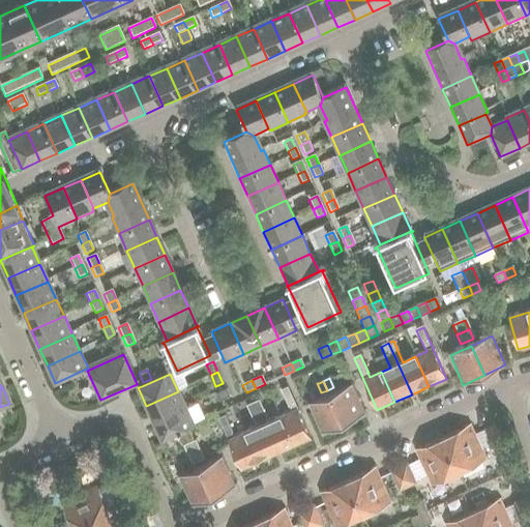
[(344,426),(364,415),(351,386),(330,396),(344,426)]
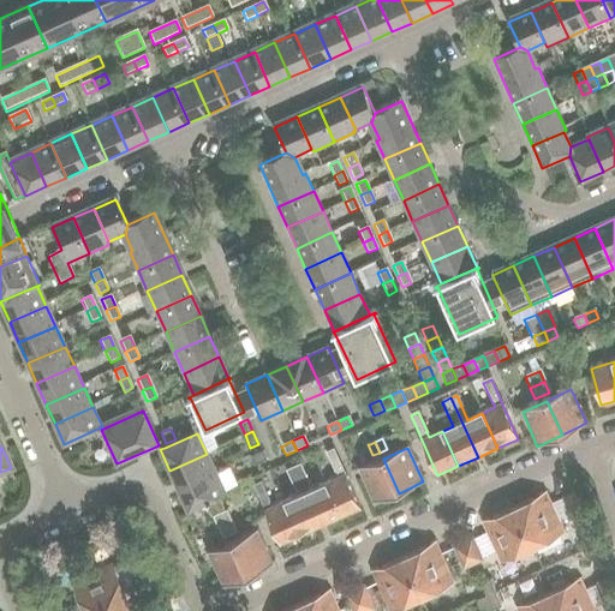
[(338,479),(326,484),(341,519),(362,509),(334,449),(326,454),(338,479)]
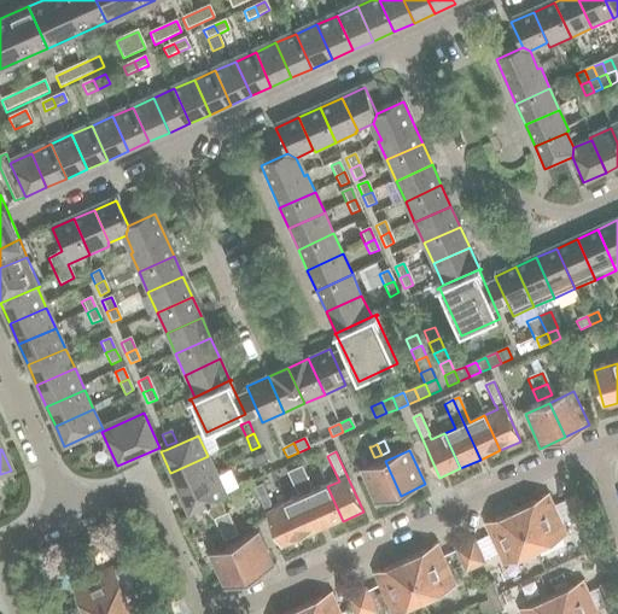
[(267,463),(263,455),(250,461),(255,468),(267,463)]
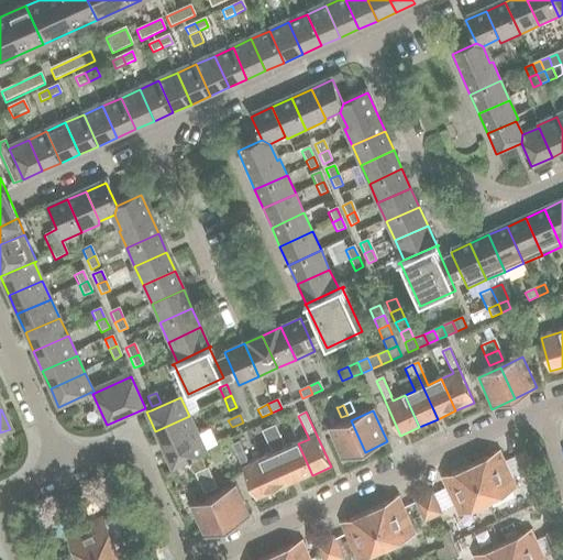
[(198,435),(189,416),(155,431),(164,450),(198,435)]
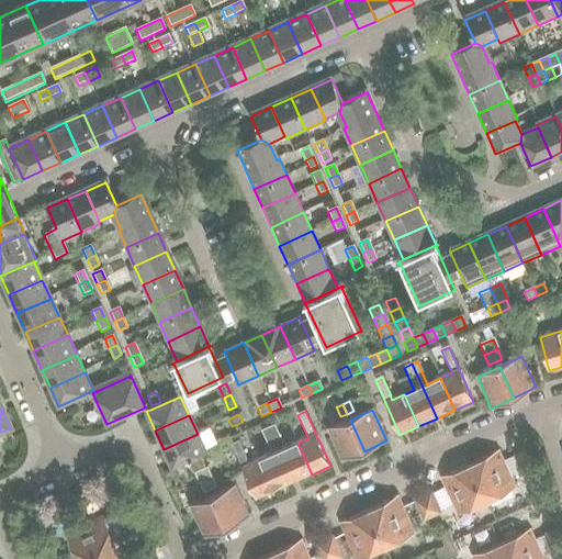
[(341,461),(364,451),(350,420),(327,429),(341,461)]
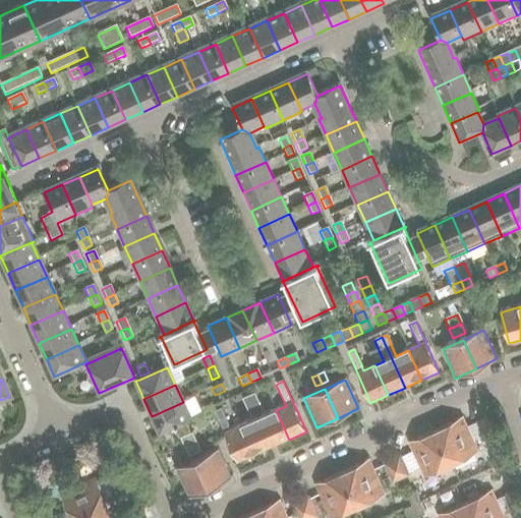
[(272,447),(289,440),(276,410),(264,416),(253,395),(249,397),(272,447)]
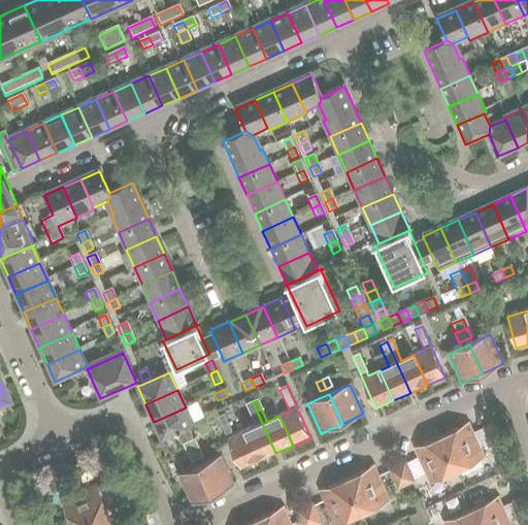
[(254,428),(245,431),(259,461),(275,453),(253,402),(243,405),(254,428)]
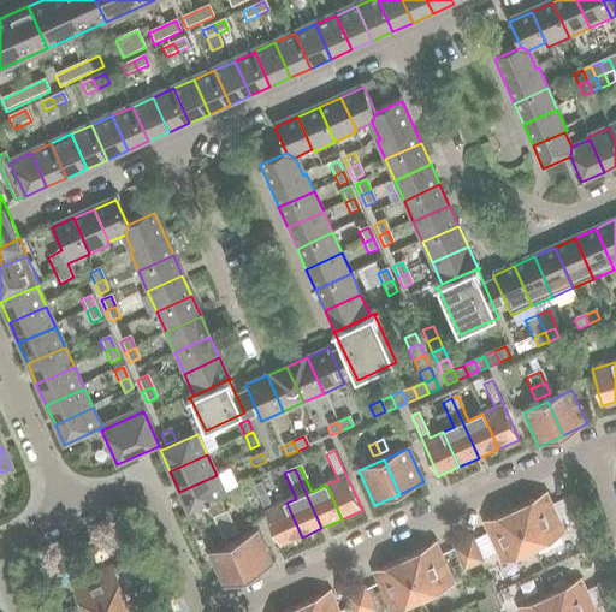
[(225,495),(217,475),(179,492),(188,512),(225,495)]
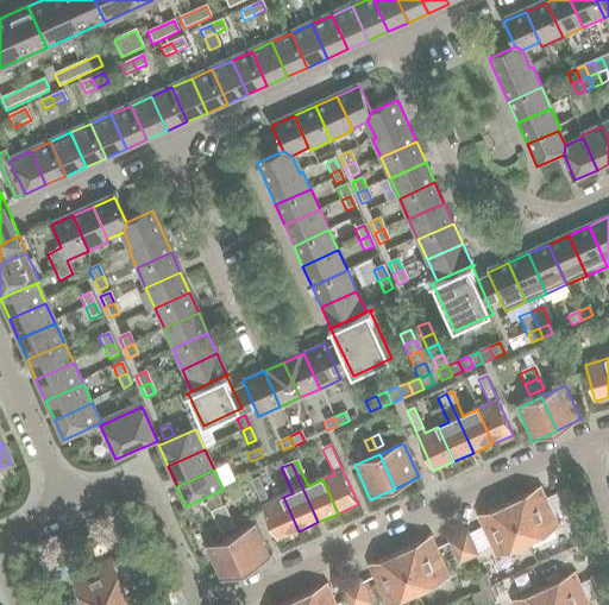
[(277,541),(299,531),(283,497),(269,503),(258,479),(252,481),(263,506),(262,506),(277,541)]
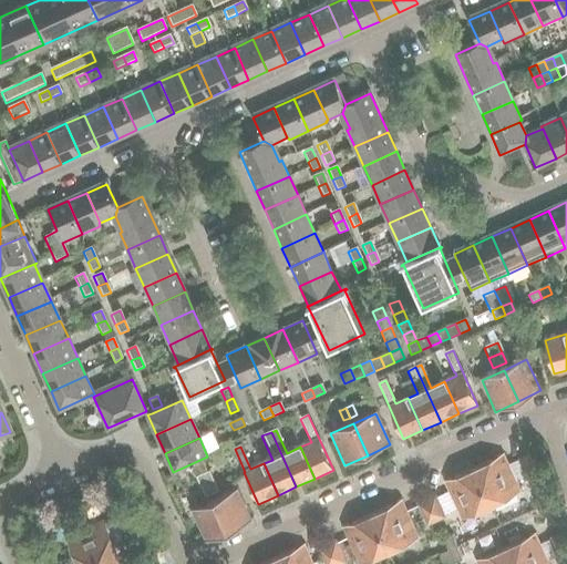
[(531,457),(528,457),(519,461),(526,479),(538,473),(531,457)]
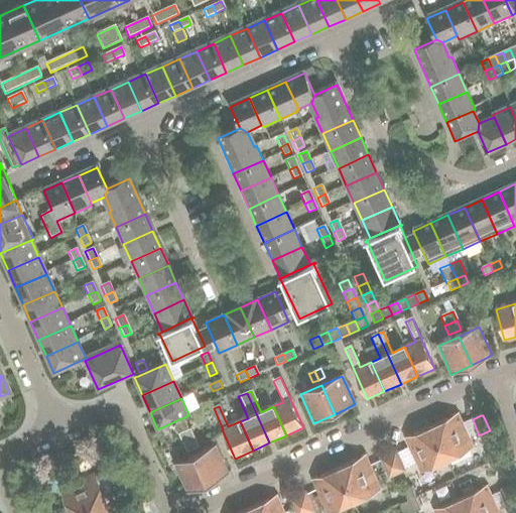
[(474,450),(462,424),(459,416),(431,428),(446,462),(474,450)]
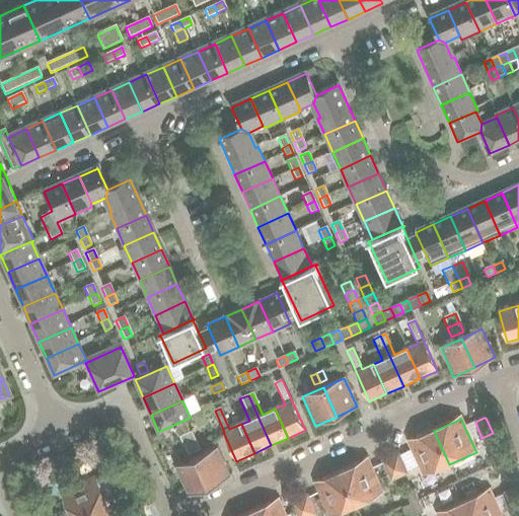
[(422,476),(449,464),(434,431),(406,443),(422,476)]
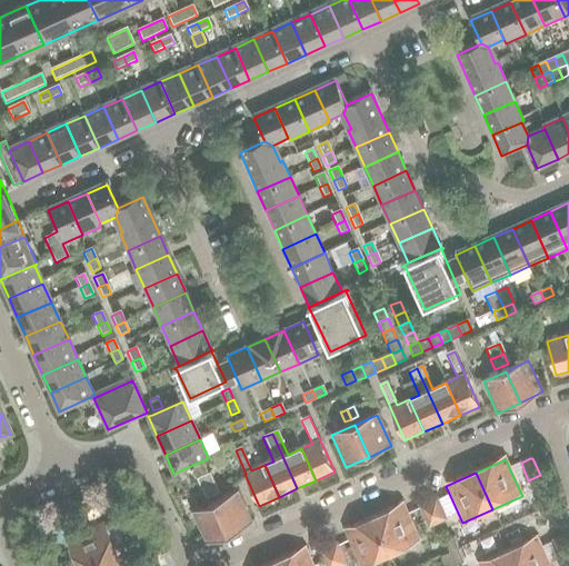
[(218,495),(209,474),(196,479),(206,500),(218,495)]
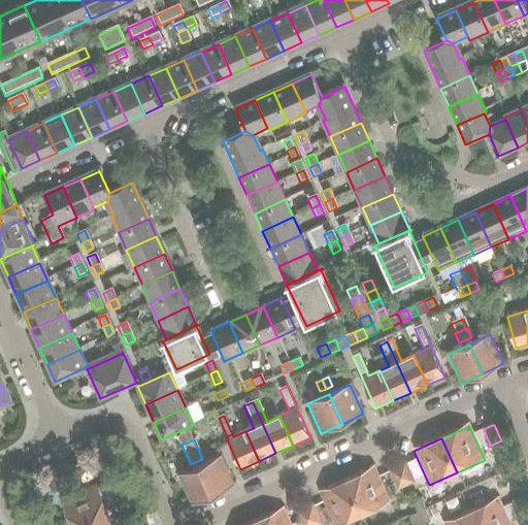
[(234,486),(229,474),(221,456),(199,465),(212,495),(234,486)]
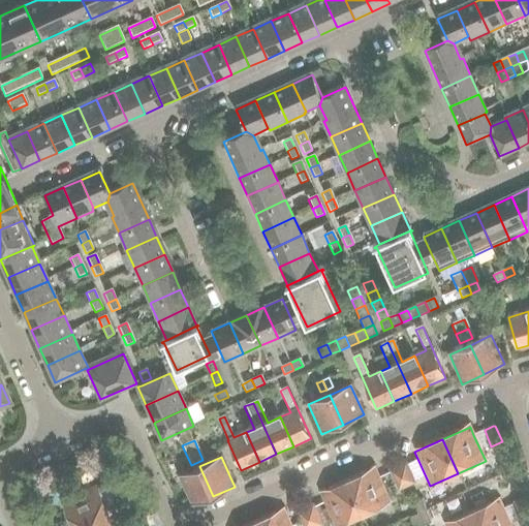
[(415,484),(407,464),(406,463),(389,470),(398,492),(415,484)]
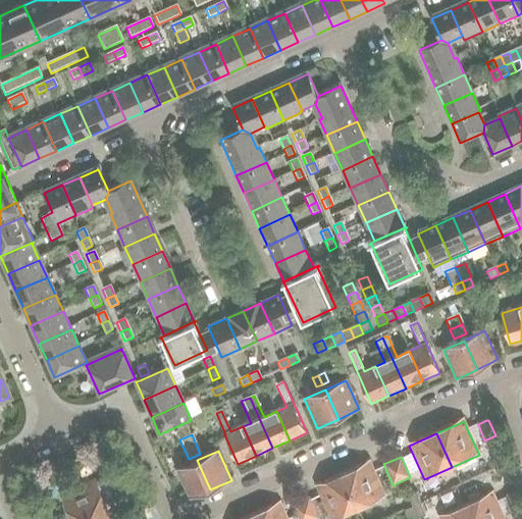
[(490,462),(493,469),(506,464),(503,457),(490,462)]
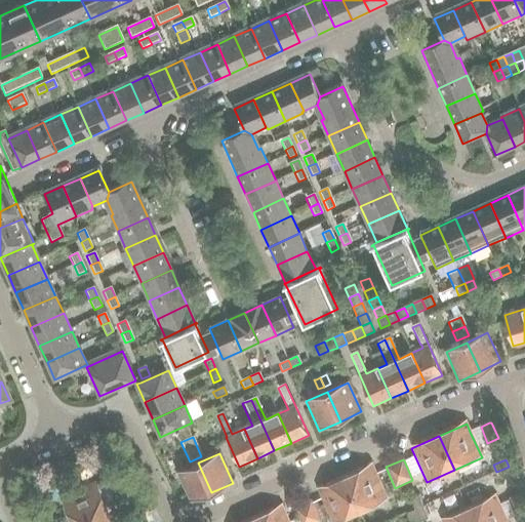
[(207,494),(211,492),(198,463),(176,473),(190,503),(207,494)]
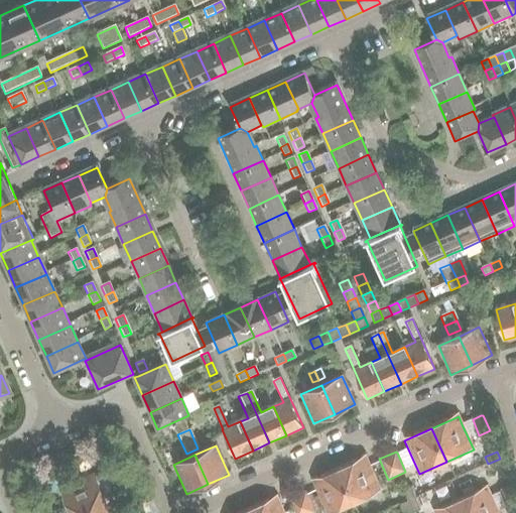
[(379,492),(367,465),(364,459),(338,471),(353,504),(379,492)]
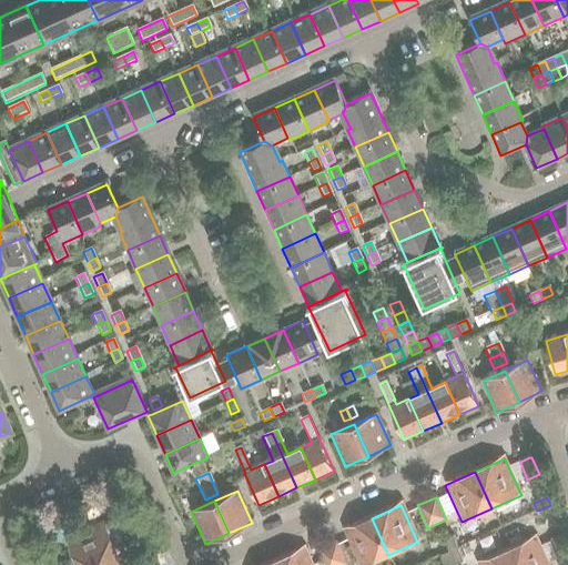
[(537,511),(540,520),(554,514),(550,505),(537,511)]
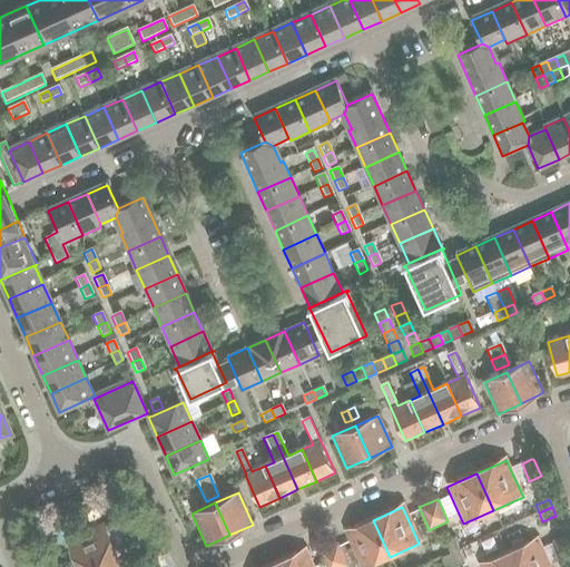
[(121,525),(130,520),(126,509),(117,514),(121,525)]
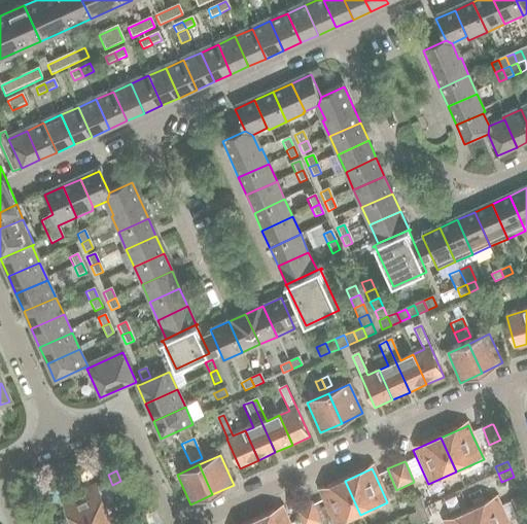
[(341,523),(360,515),(345,481),(318,492),(332,523),(341,523)]
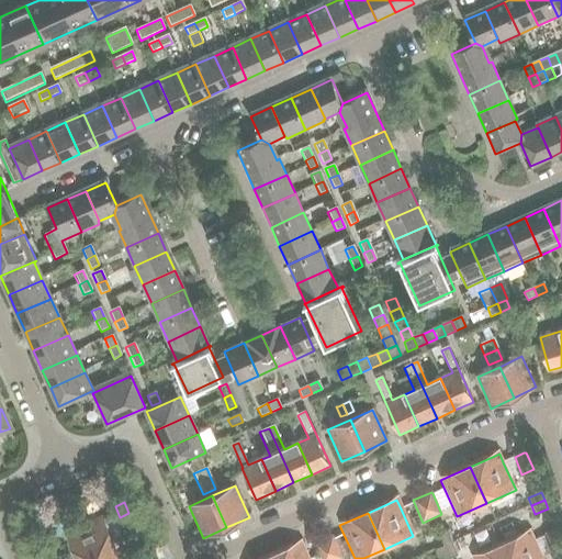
[(121,558),(103,520),(104,520),(103,518),(102,518),(102,517),(100,518),(101,520),(67,535),(66,534),(65,534),(65,535),(64,536),(65,537),(66,537),(76,558),(121,558)]
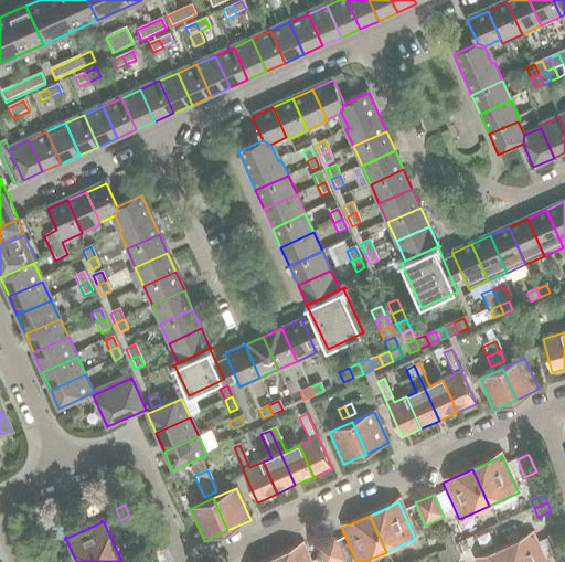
[(564,549),(557,533),(547,539),(555,557),(564,551),(564,549)]
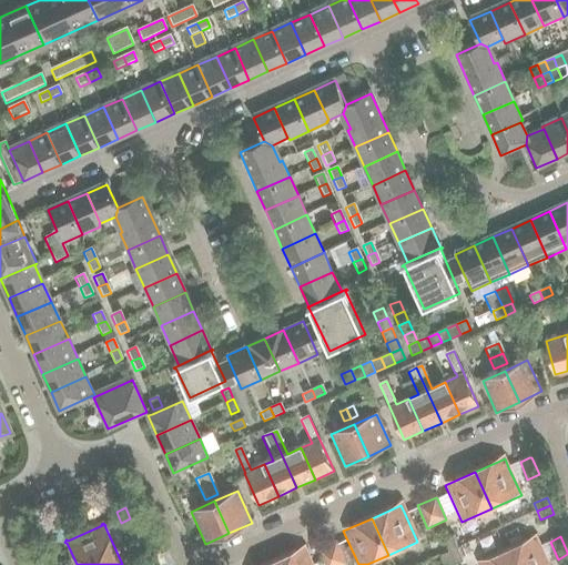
[(445,541),(449,553),(457,550),(453,537),(445,541)]
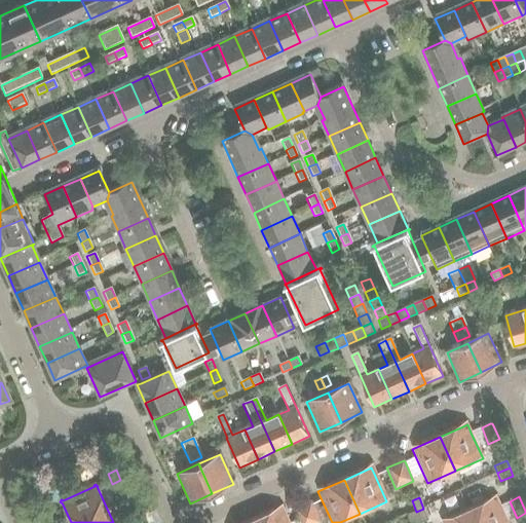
[(506,522),(495,498),(468,511),(475,522),(506,522)]
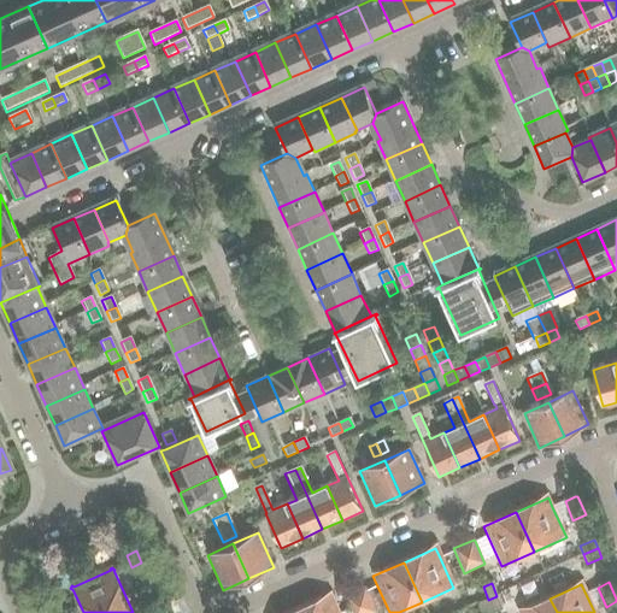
[(376,612),(364,588),(345,597),(351,612),(376,612)]
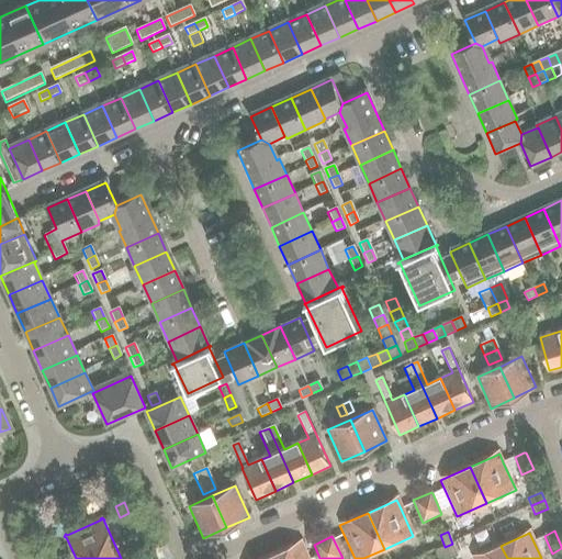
[(40,540),(44,551),(53,548),(48,537),(40,540)]
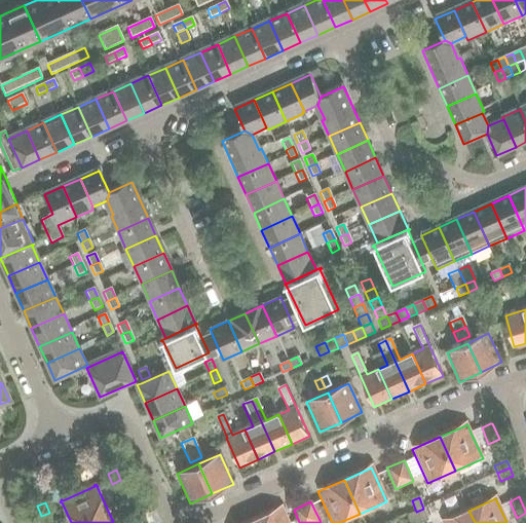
[(288,522),(282,509),(255,520),(256,522),(288,522)]
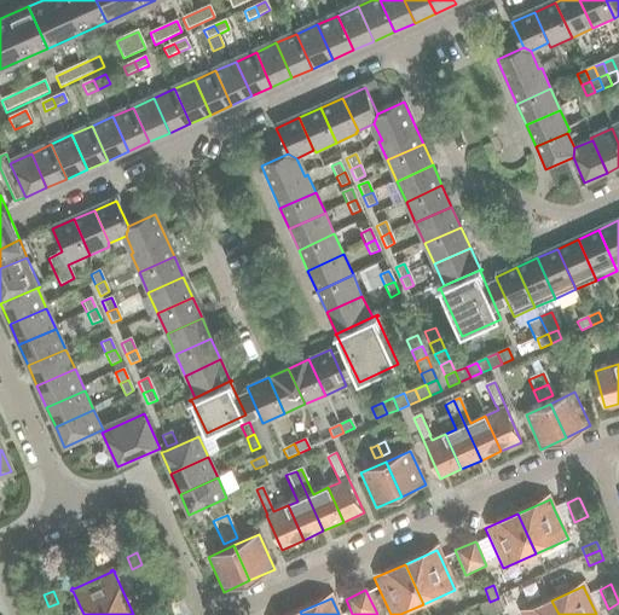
[(490,602),(493,614),(501,614),(503,613),(498,598),(490,602)]
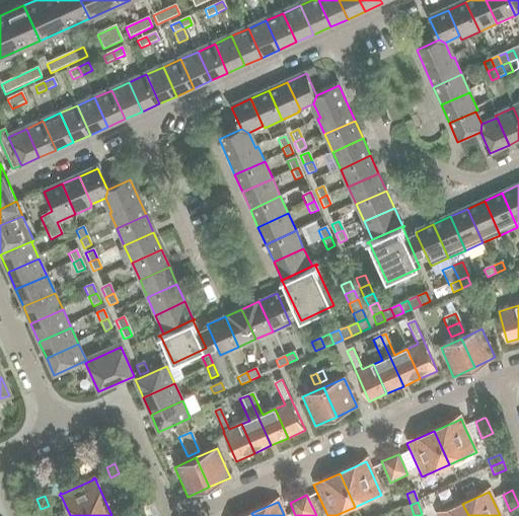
[(468,515),(462,504),(437,515),(468,515)]
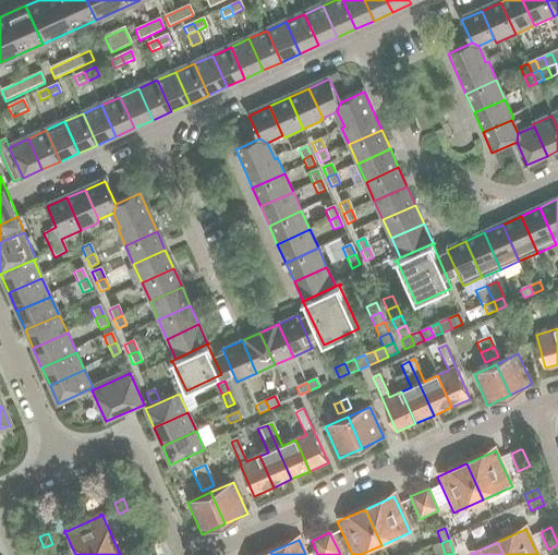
[(433,546),(435,554),(445,554),(441,543),(433,546)]
